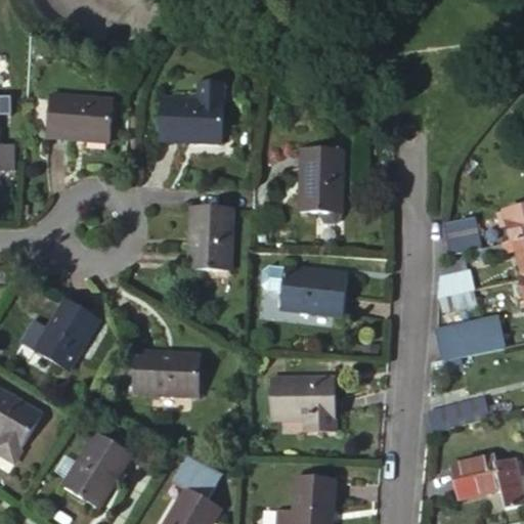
[(120,103),(59,100),(56,139),(118,142),(120,103)]
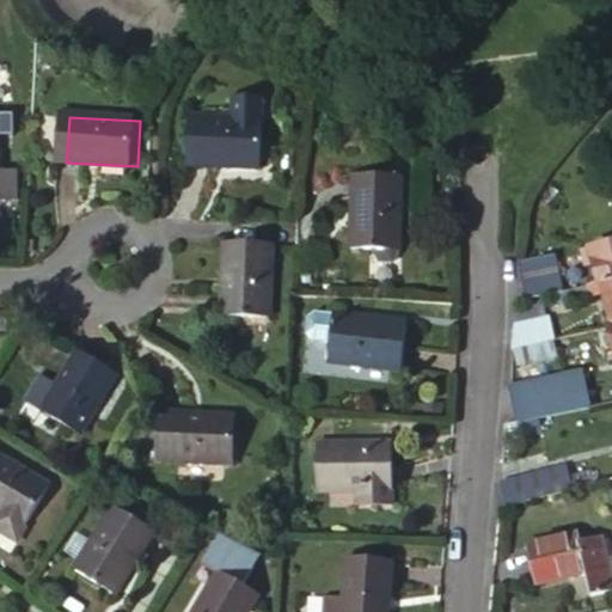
[(258,126),(188,123),(184,166),(255,169),(258,126)]
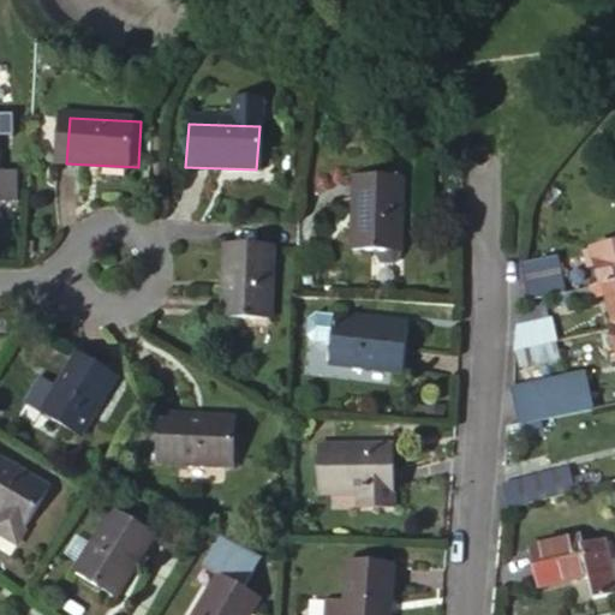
[(5,137),(0,136),(0,207),(22,209),(24,177),(4,175),(5,137)]
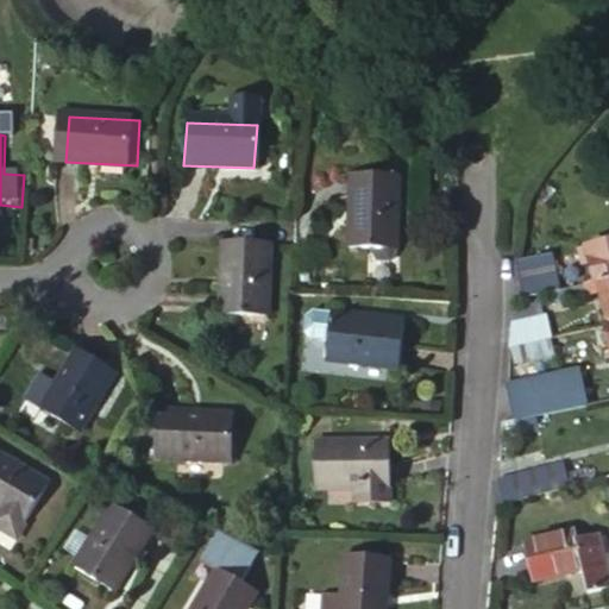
[(399,179),(351,181),(356,250),(400,248),(399,179)]
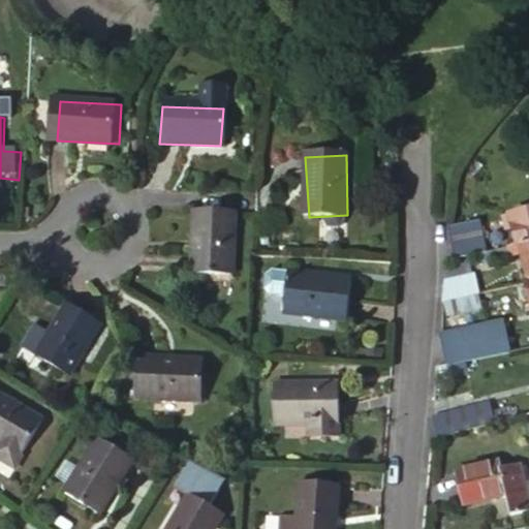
[(508,227),(512,247),(526,244),(528,243),(528,211),(519,214),(519,224),(508,227)]
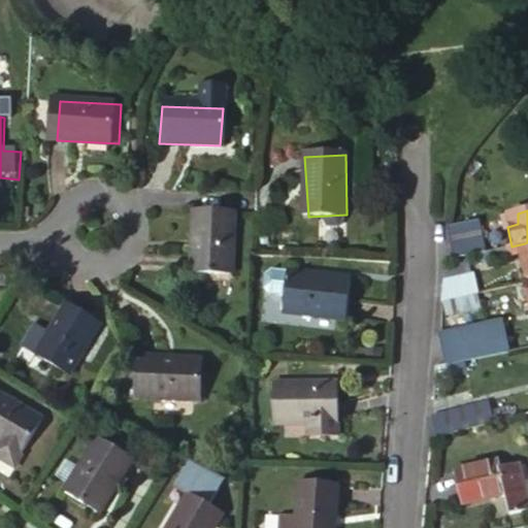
[(462,257),(472,254),(485,252),(482,236),(479,219),(444,227),(451,258),(462,257)]
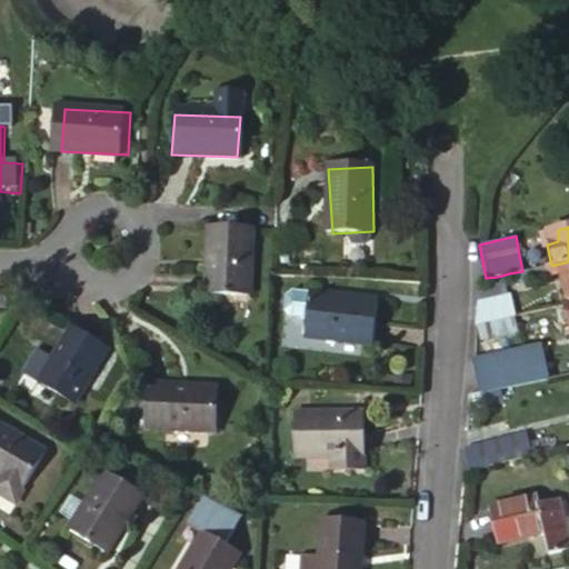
[(253,310),(260,239),(217,237),(212,308),(253,310)]
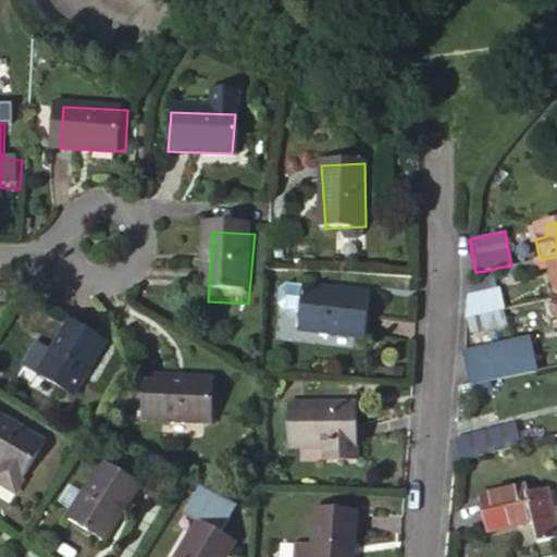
[(556,297),(556,296),(556,256),(554,257),(540,260),(522,263),(511,265),(498,268),(499,276),(549,268),(556,297)]
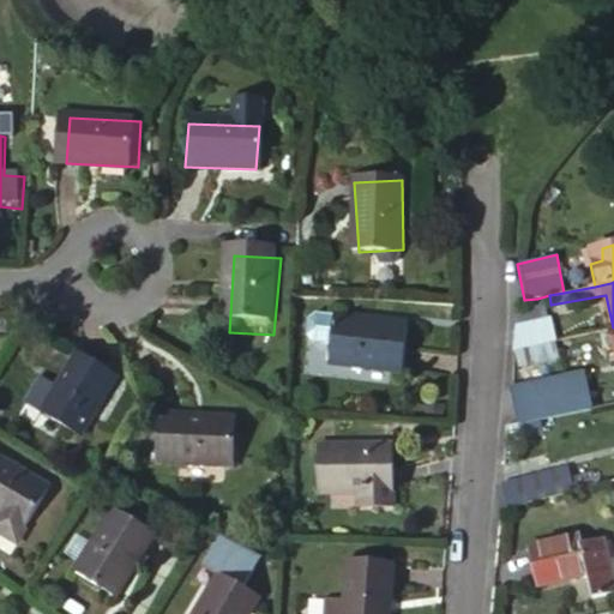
[(513,318),(511,349),(524,347),(549,341),(545,318),(536,319),(531,304),(515,308),(513,318)]
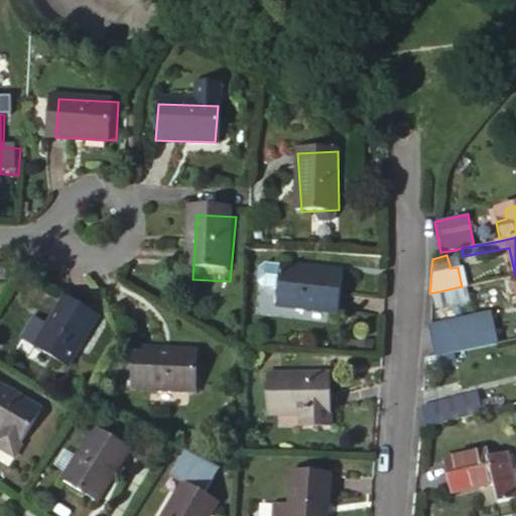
[(344,269),(281,265),(278,305),(341,310),(344,269)]
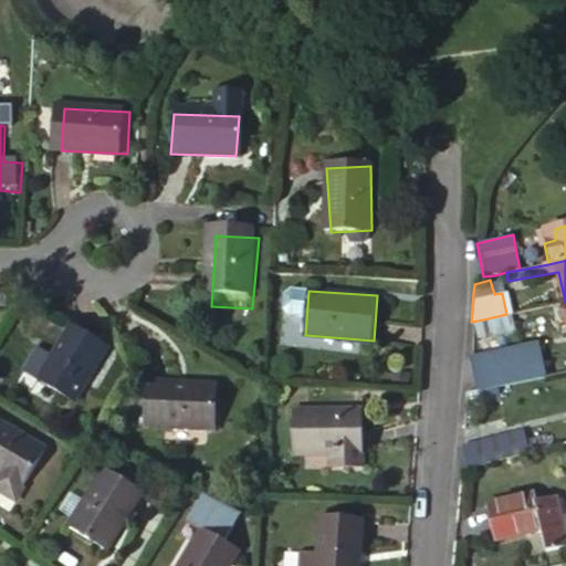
[(483,320),(471,322),(473,335),(509,327),(506,314),(483,320)]
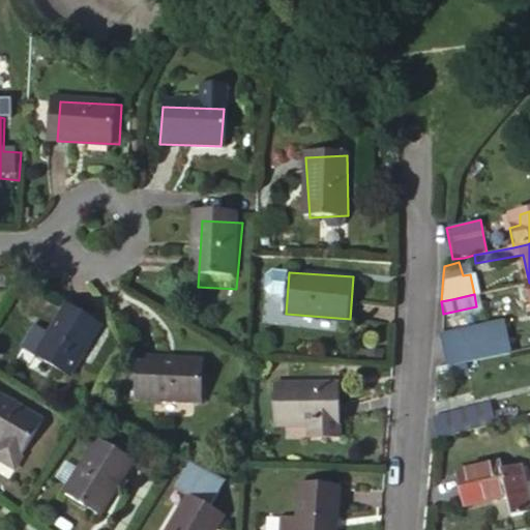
[(107,332),(76,314),(58,343),(46,335),(32,357),(77,384),(107,332)]
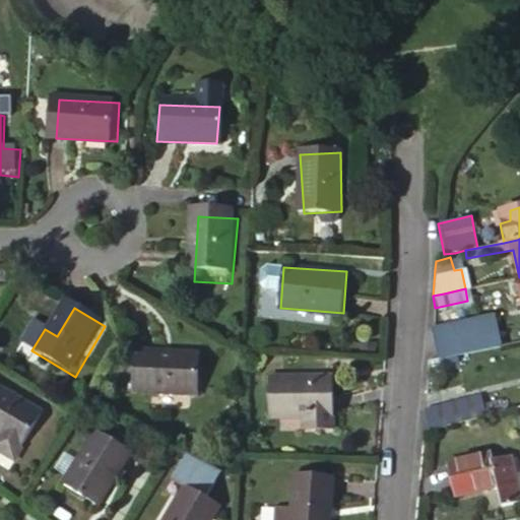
[(430,330),(436,362),(452,358),(477,352),(498,348),(491,313),(431,327),(430,330)]
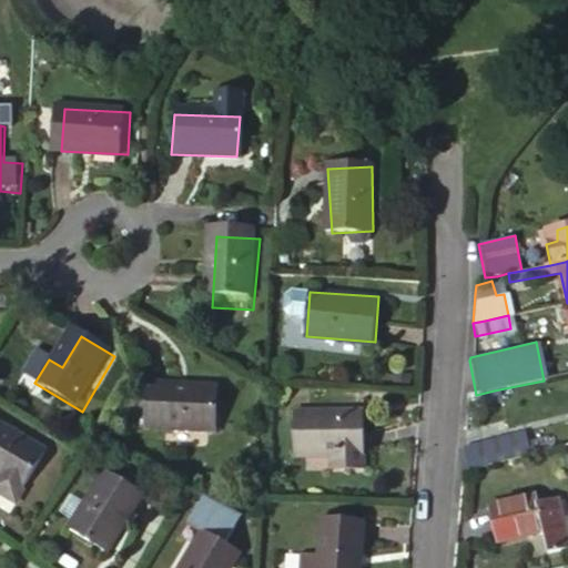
[(494,391),(476,395),(478,406),(496,403),(494,391)]
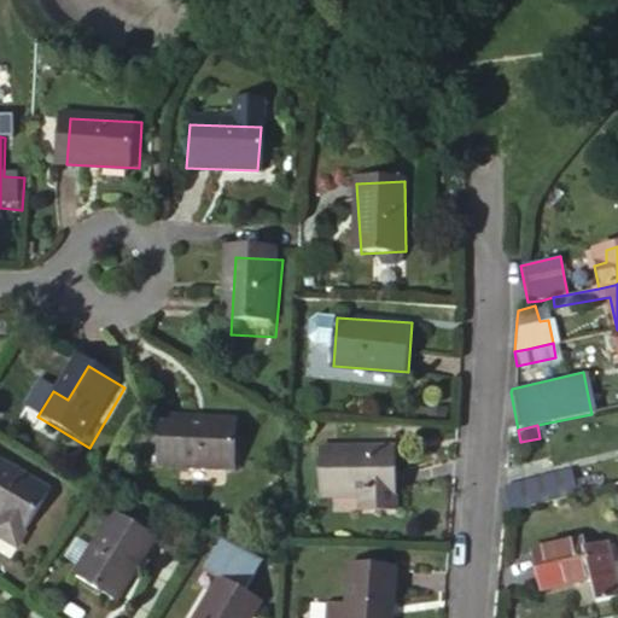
[(395,454),(319,448),(316,495),(365,497),(363,516),(389,517),(395,454)]
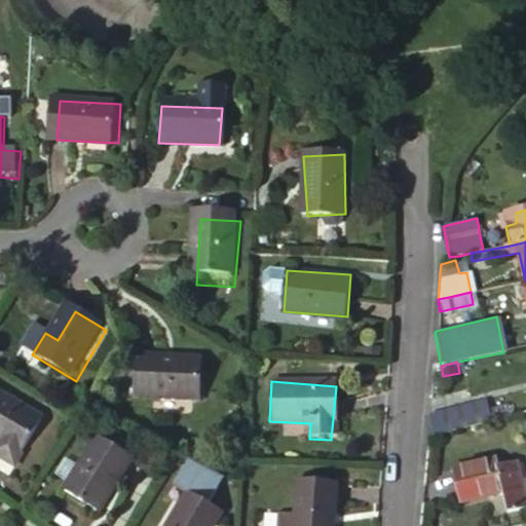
[(204,385),(144,384),(142,424),(204,424),(204,385)]
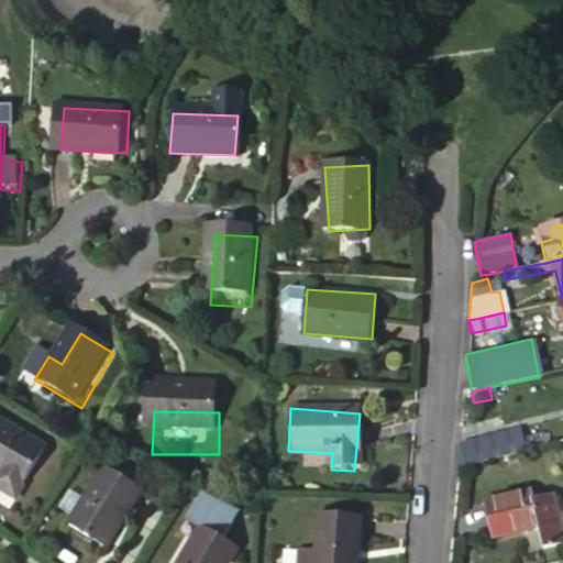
[(52,460),(0,427),(0,481),(4,484),(0,490),(0,499),(21,512),(52,460)]
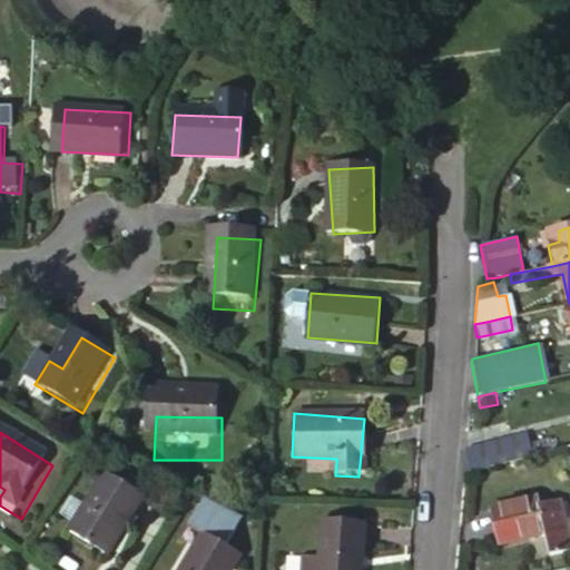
[(492,460),(532,452),(530,443),(528,433),(469,446),(472,464),(475,464),(492,460)]
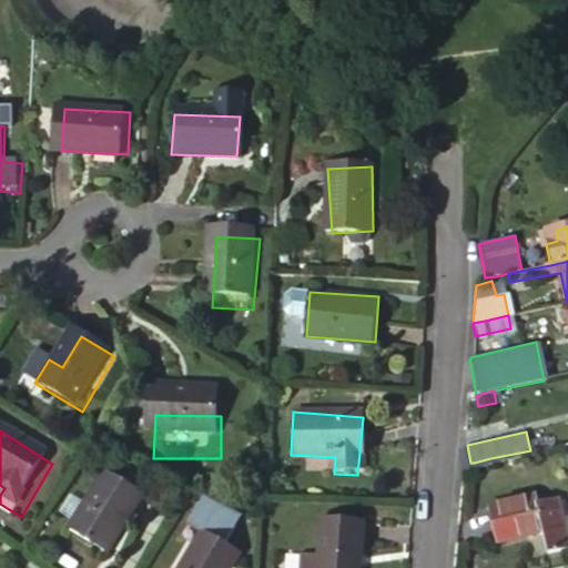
[(549,437),(528,442),(530,450),(538,448),(551,445),(549,437)]
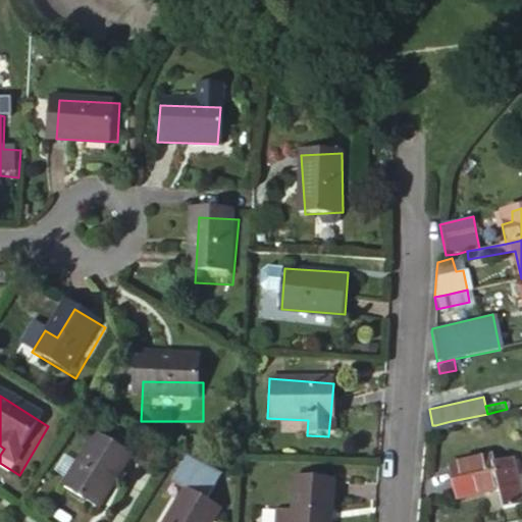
[(452,458),(457,477),(493,469),(518,464),(515,452),(498,456),(493,449),(452,458)]
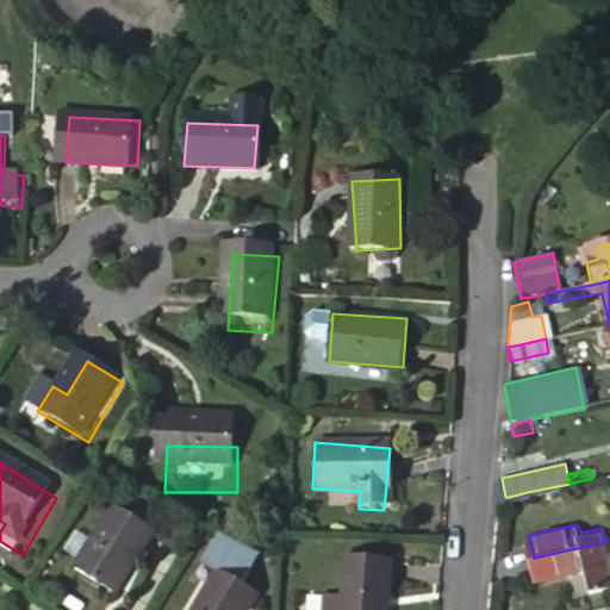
[(110,609),(148,549),(110,526),(73,590),(107,609),(110,609)]
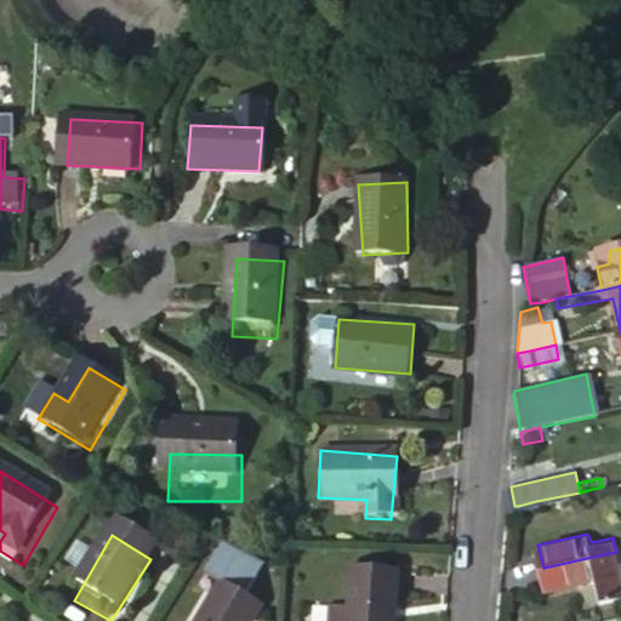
[(543,568),(547,587),(596,576),(602,600),(620,596),(620,577),(616,552),(587,558),(543,568)]
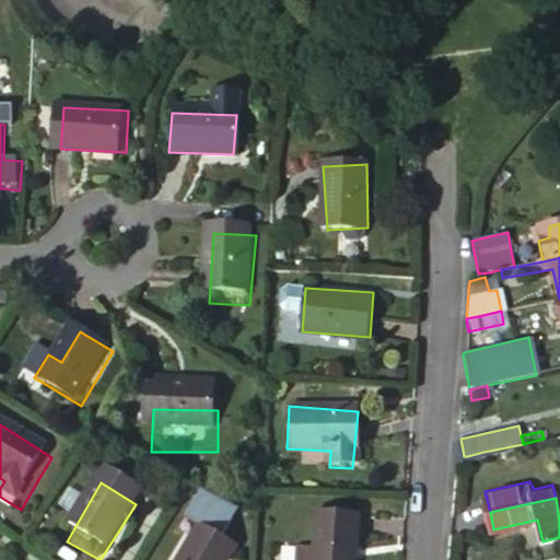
[(208,502),(202,511),(240,531),(244,522),(208,502)]
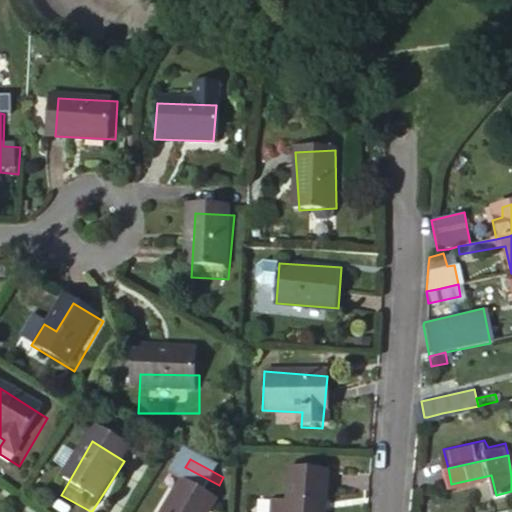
[(219,485),(185,467),(176,483),(189,490),(177,511),(225,511),(227,511),(210,501),(219,485)]
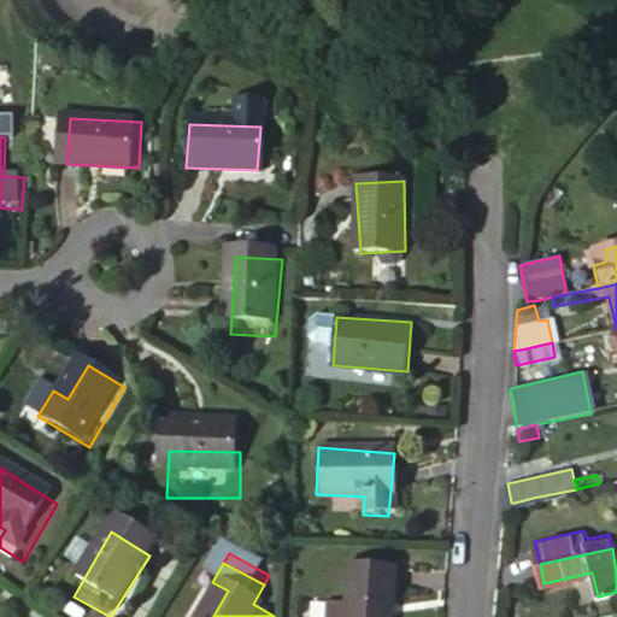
[(391,616),(394,580),(353,577),(351,606),(327,605),(325,616),(391,616)]
